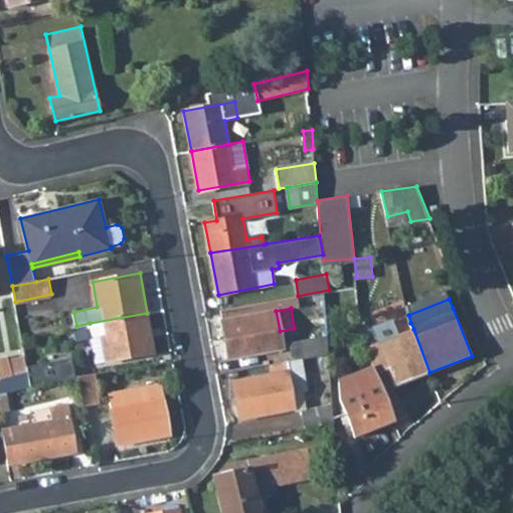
[(222,319),(230,358),(284,348),(280,331),(276,311),(276,310),(222,319)]
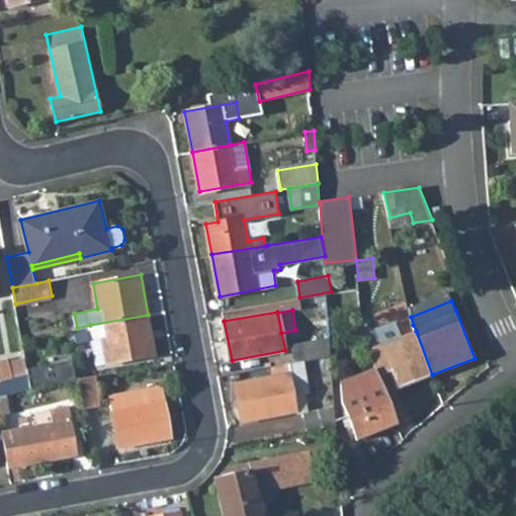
[(107,363),(155,354),(148,315),(90,325),(92,339),(102,337),(107,363)]
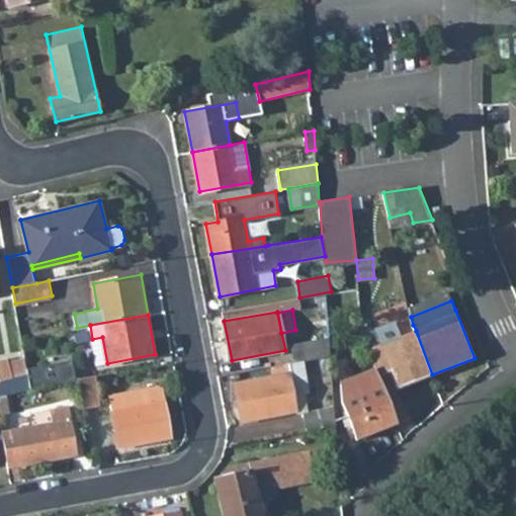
[(305,360),(331,356),(328,317),(312,318),(313,341),(290,345),(293,362),(305,360)]
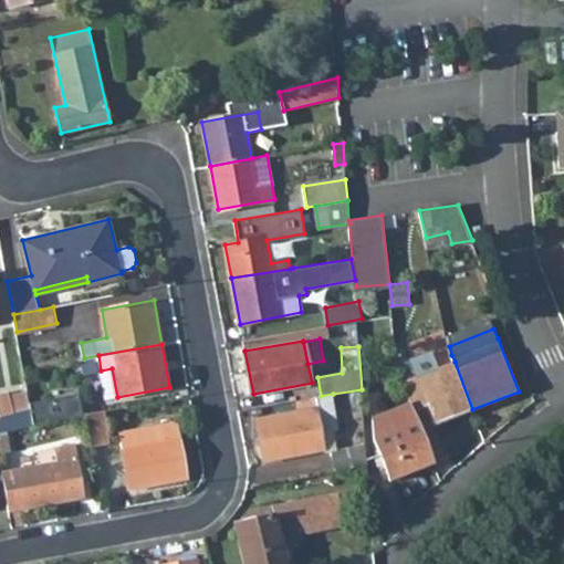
[(439,367),(432,351),(400,363),(403,382),(409,399),(414,410),(428,405),(436,424),(472,409),(455,362),(439,367)]
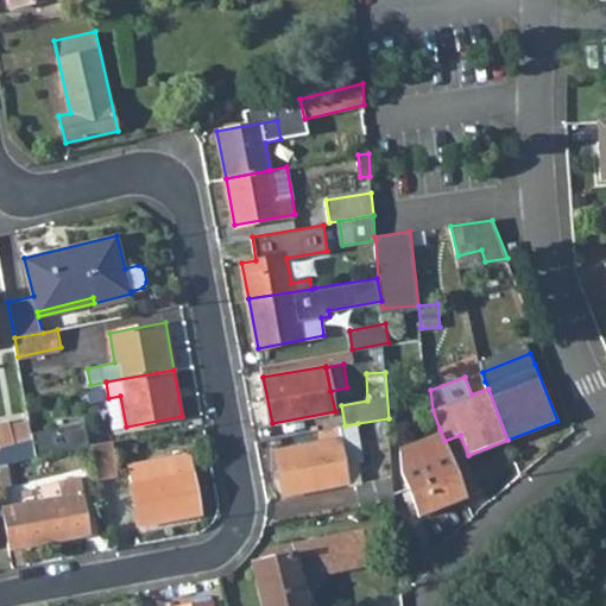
[(107,399),(113,429),(126,427),(120,396),(108,398),(107,399)]
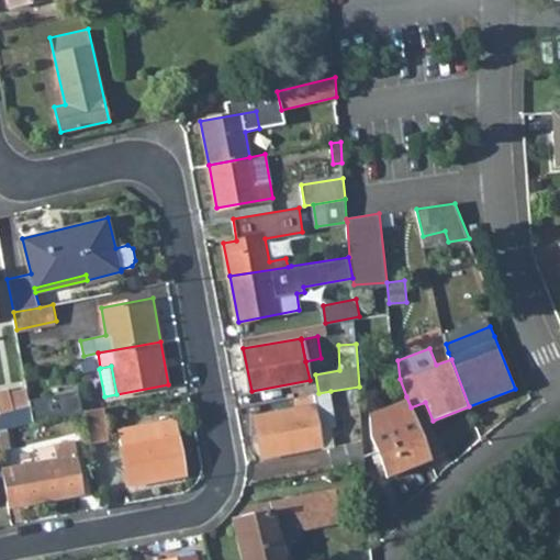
[(0,390),(0,411),(0,414),(31,405),(30,400),(28,388),(10,392),(10,389),(0,390)]
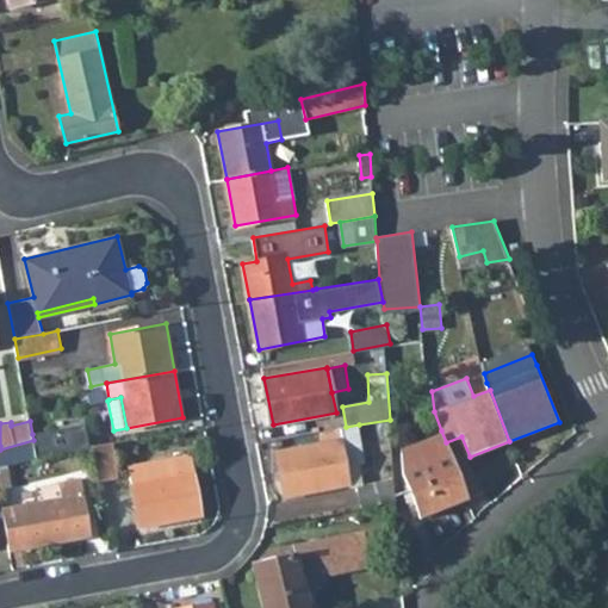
[(32,434),(33,440),(36,457),(90,447),(86,423),(32,434)]
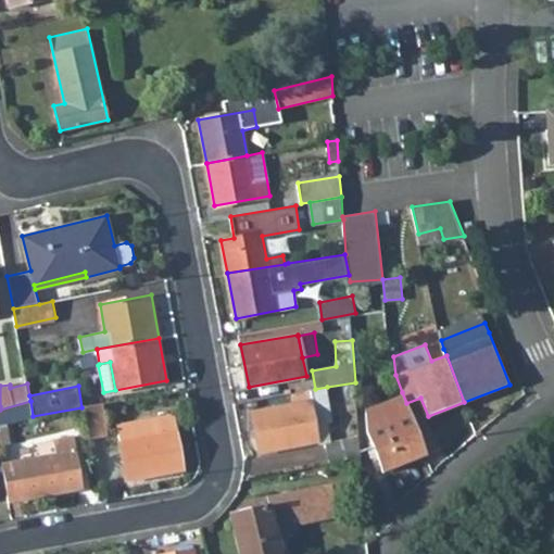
[(293,403),(253,411),(261,453),(318,442),(315,425),(328,422),(334,420),(327,387),(315,389),(297,392),(299,403),(293,403)]
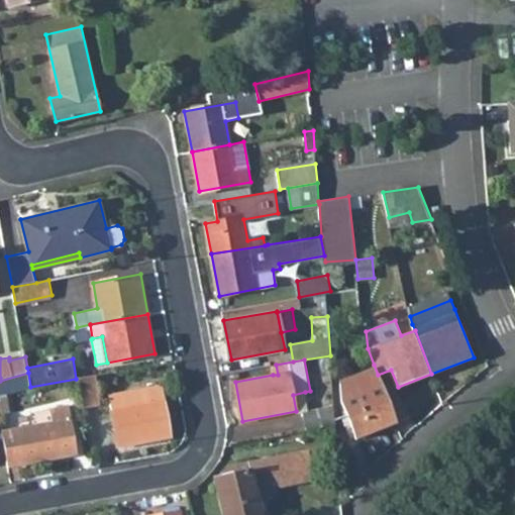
[(340,378),(342,402),(357,438),(397,422),(378,375),(374,365),(340,378)]
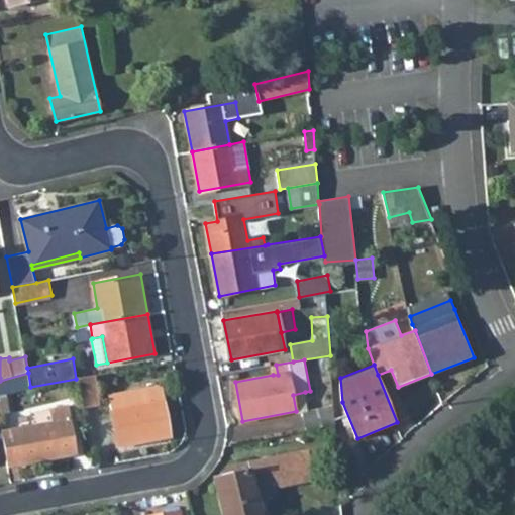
[(0,394),(30,387),(28,373),(0,381),(0,380),(0,394)]
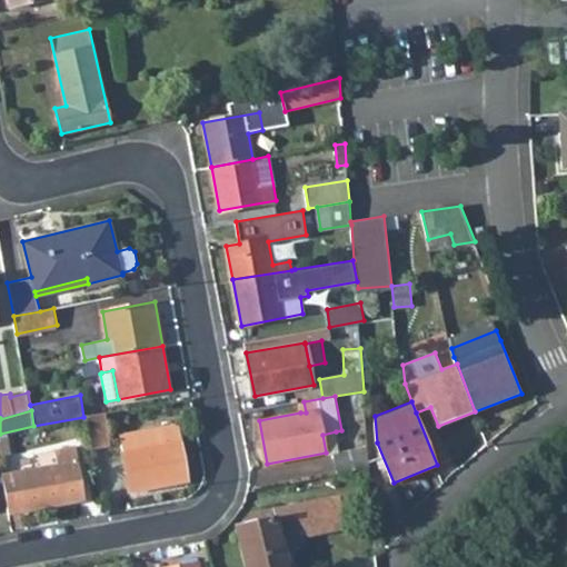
[(106,413),(86,417),(92,446),(110,443),(106,413)]
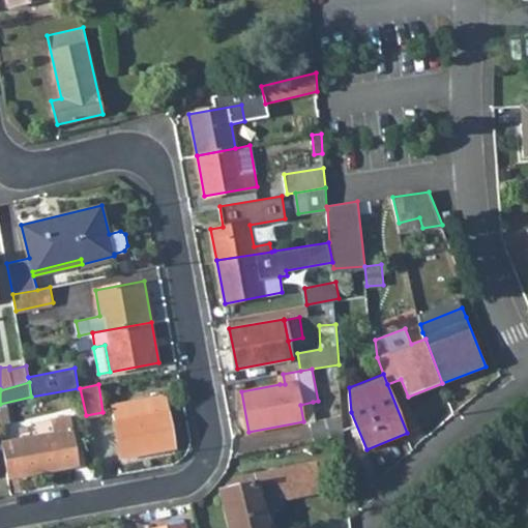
[(174,447),(165,394),(112,404),(121,457),(174,447)]
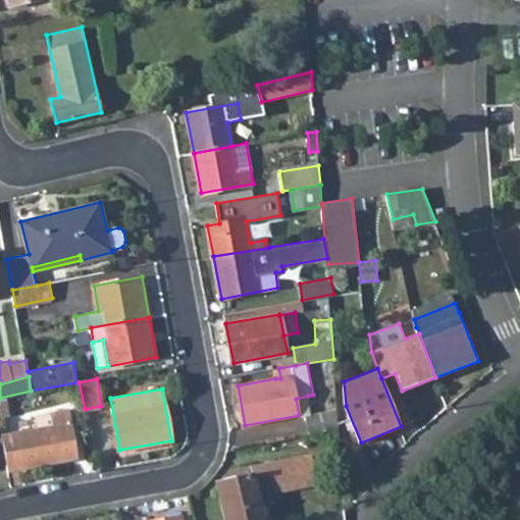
[(299,415),(299,417),(306,416),(312,415),(308,396),(296,399),(299,415)]
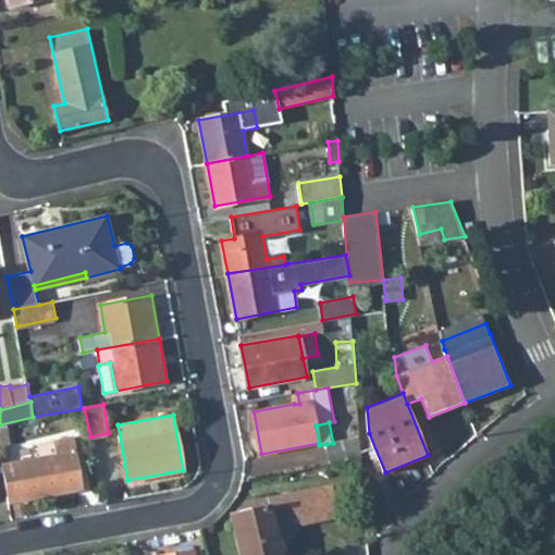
[(2,466),(2,467),(8,493),(10,503),(82,489),(73,438),(53,441),(57,456),(40,458),(2,466)]
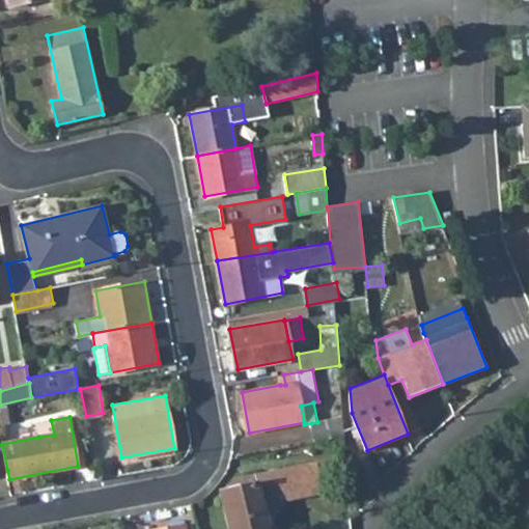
[(314,442),(344,436),(343,417),(317,422),(311,423),(314,442)]
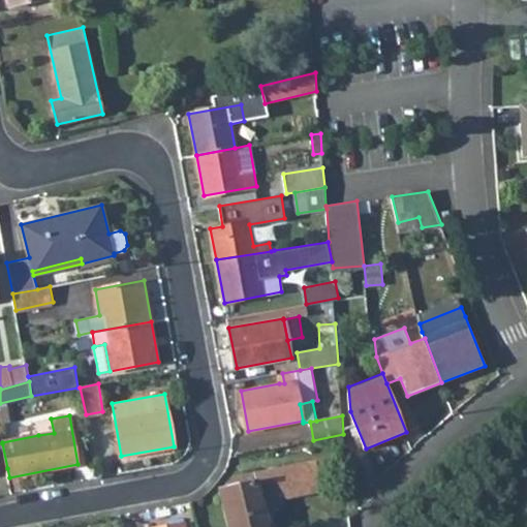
[(36,422),(38,435),(54,433),(51,419),(36,422)]
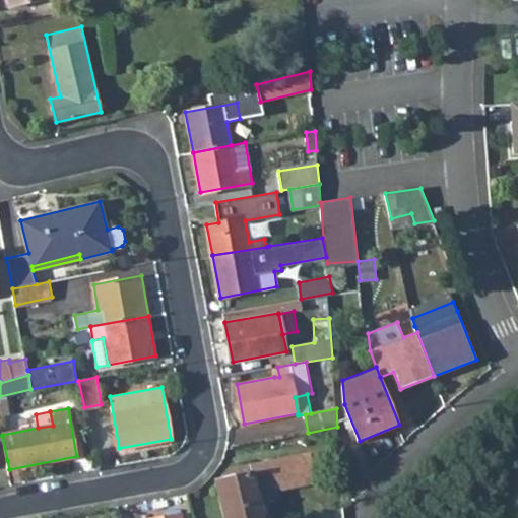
[(280,458),(282,467),(312,462),(310,453),(280,458)]
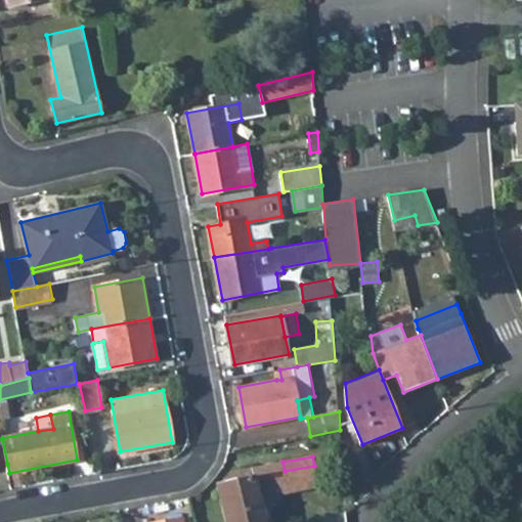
[(264,521),(259,497),(318,485),(314,466),(285,471),(283,462),(230,472),(224,479),(225,483),(218,485),(226,521),(264,521)]
